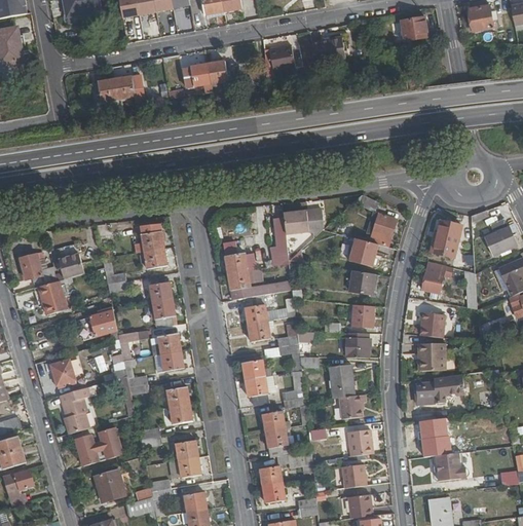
[(0,17),(27,12),(24,0),(0,0),(0,17)]
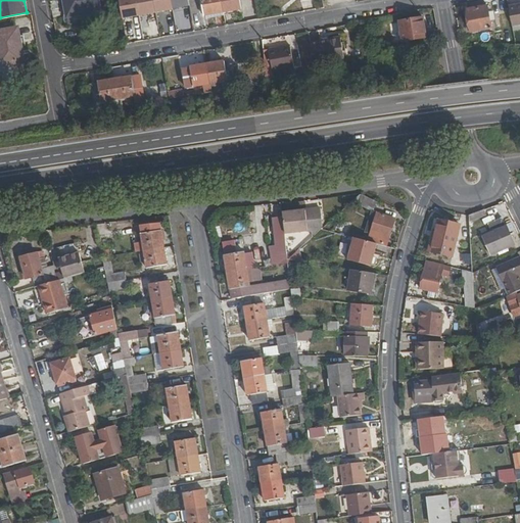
[(98,0),(62,0),(65,15),(90,10),(100,8),(98,0)]
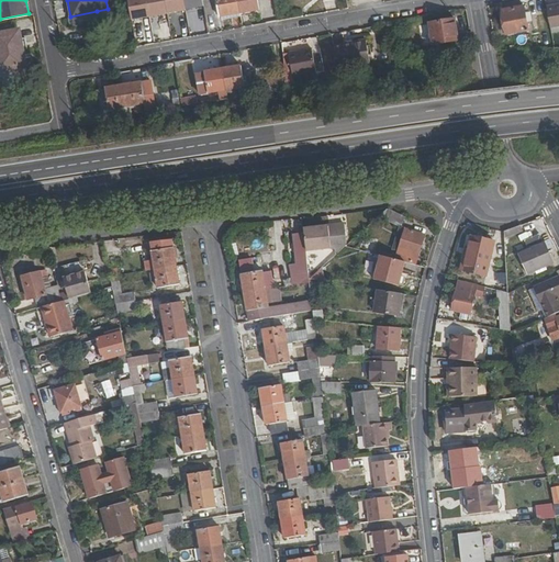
[(143,0),(125,0),(129,20),(146,17),(143,0)]
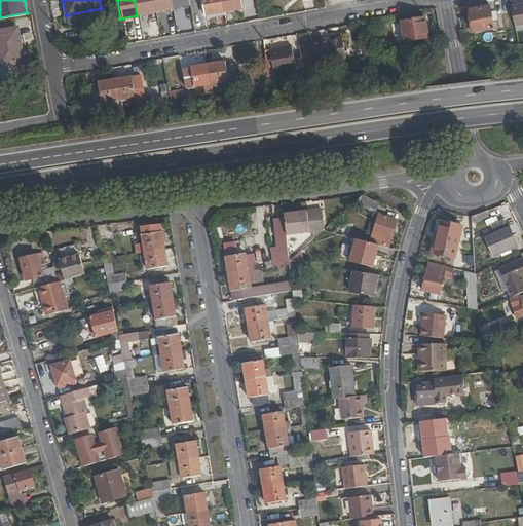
[(151,0),(134,0),(137,15),(154,12),(151,0)]
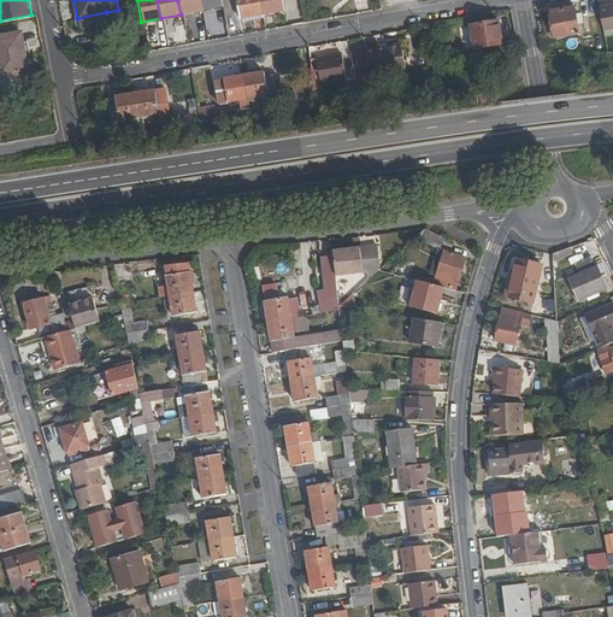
[(199,0),(177,0),(181,15),(201,11),(199,0)]
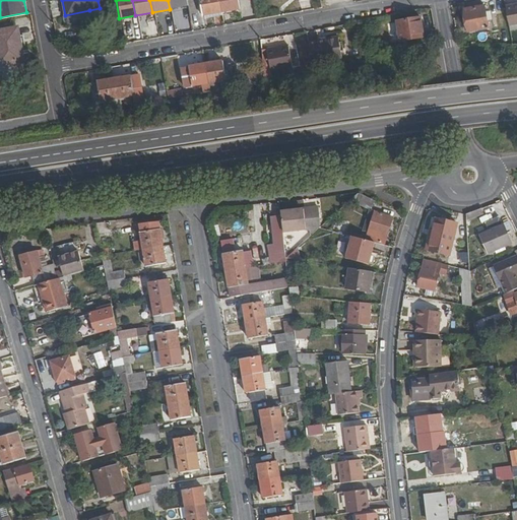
[(183,0),(168,0),(170,9),(185,6),(183,0)]
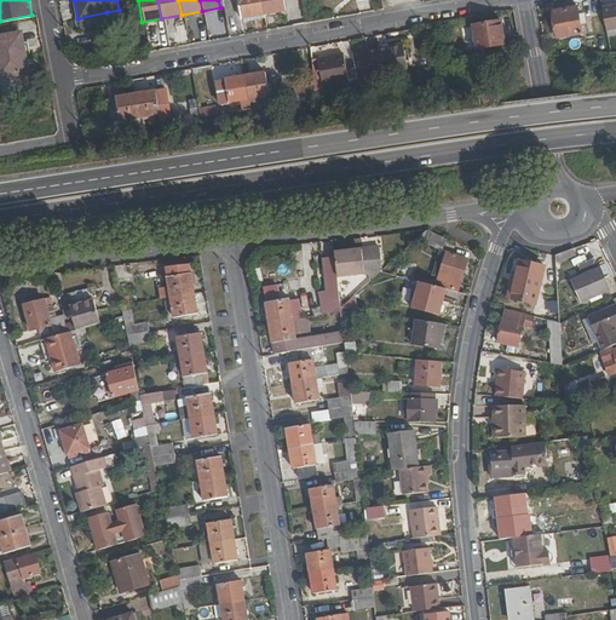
[(230,0),(222,0),(224,13),(234,12),(230,0)]
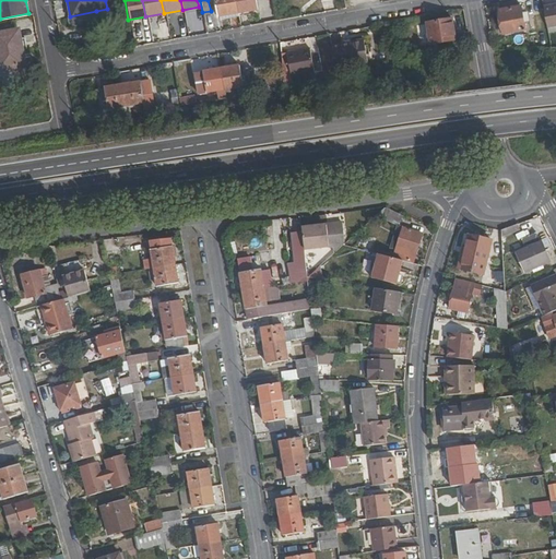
[(255,0),(213,0),(216,14),(257,8),(255,0)]
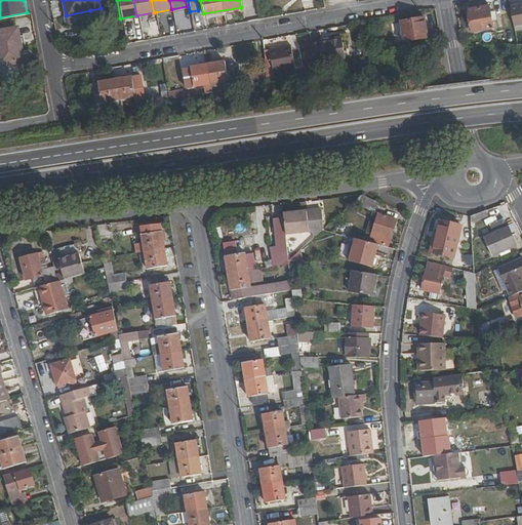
[(521,0),(509,3),(512,24),(521,22),(521,0)]
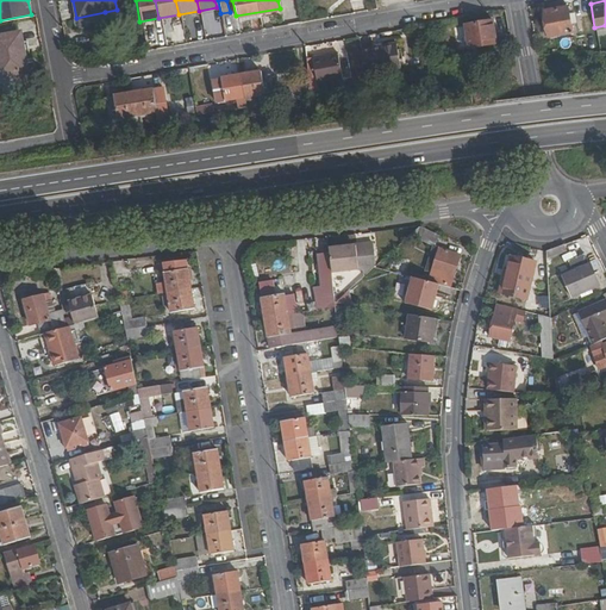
[(568,4),(544,8),(549,33),(573,29),(568,4)]
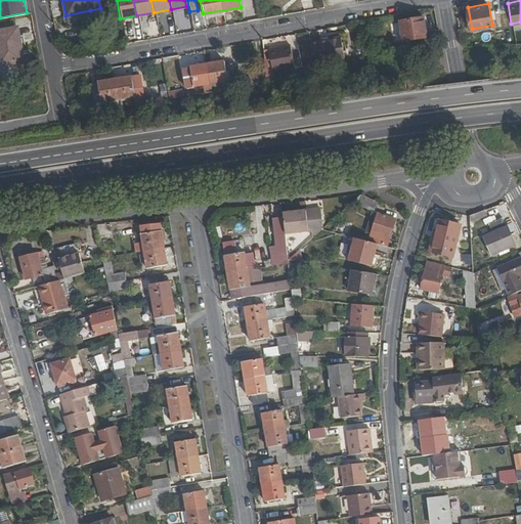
[(183,8),(171,10),(174,29),(186,27),(183,8)]
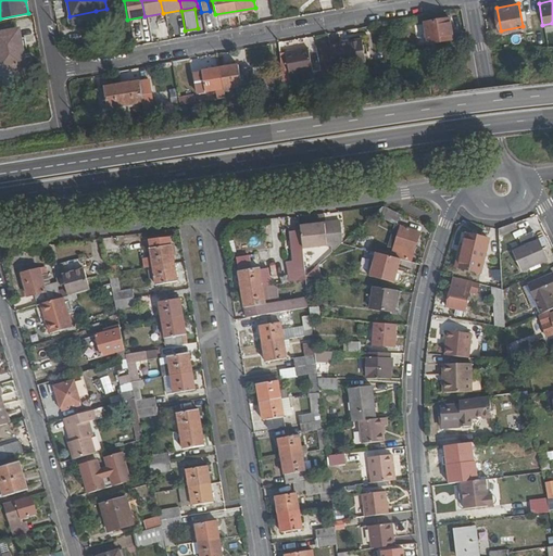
[(450,16),(425,21),(429,42),(453,38),(450,16)]
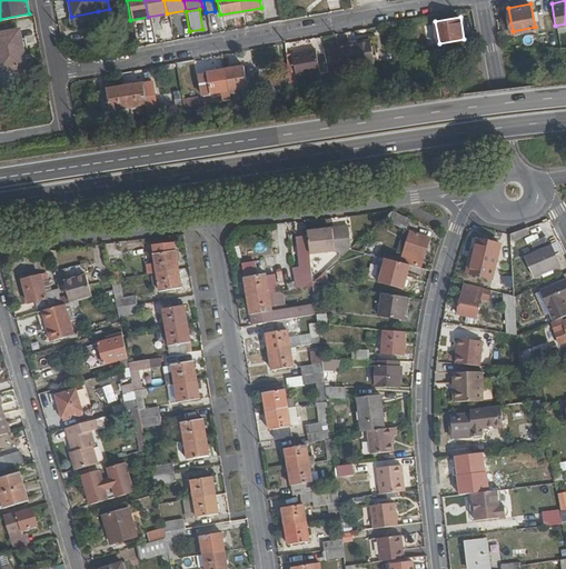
[(6,31),(0,32),(0,69),(23,63),(20,49),(19,38),(17,30),(6,32),(6,31)]
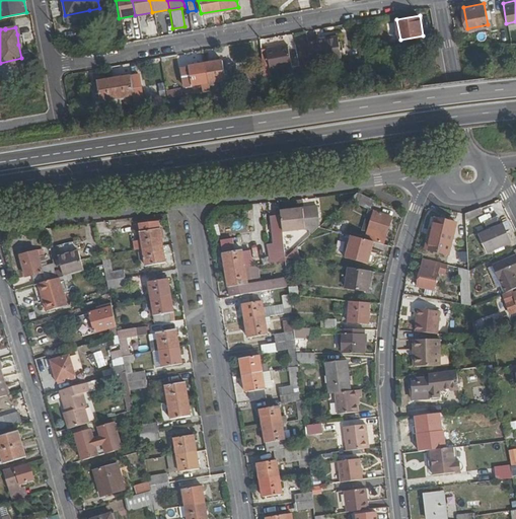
[(322,39),(307,42),(310,61),(341,56),(338,34),(322,38),(322,39)]
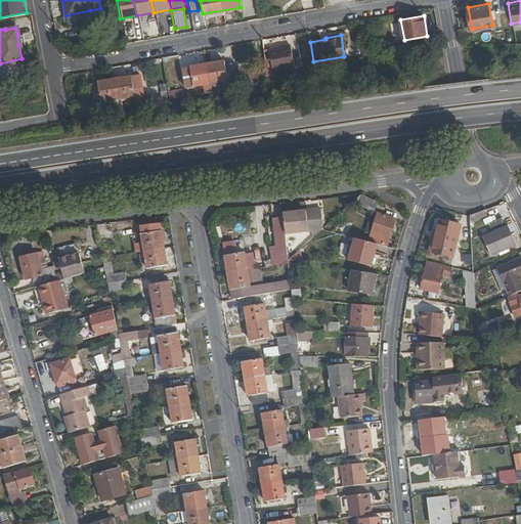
[(290,45),(267,49),(272,72),(294,67),(290,45)]
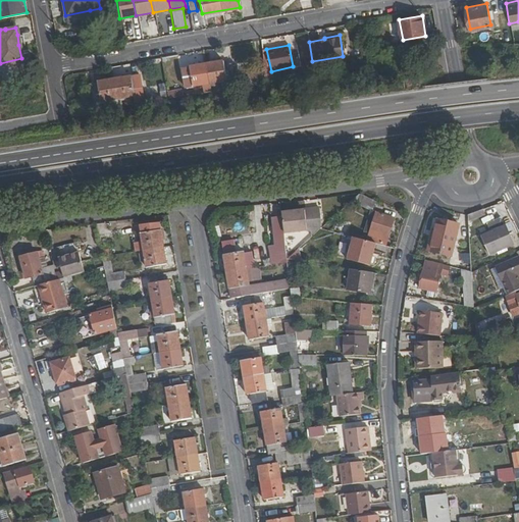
[(188,66),(179,68),(184,87),(234,77),(230,61),(222,62),(221,59),(188,65),(188,66)]
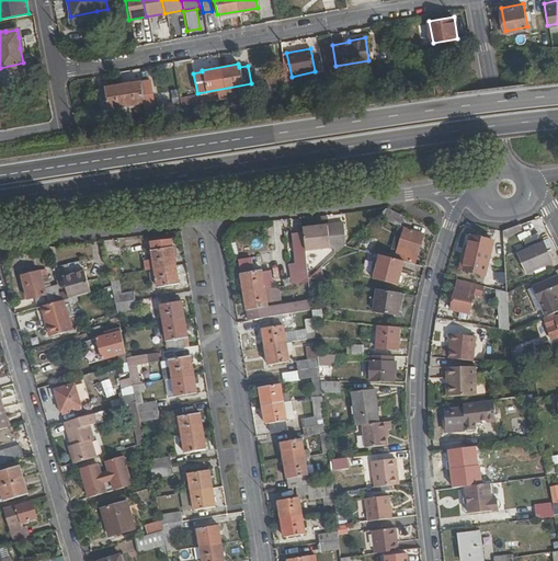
[(103,89),(94,91),(98,111),(151,101),(148,81),(139,83),(138,82),(103,88),(103,89)]
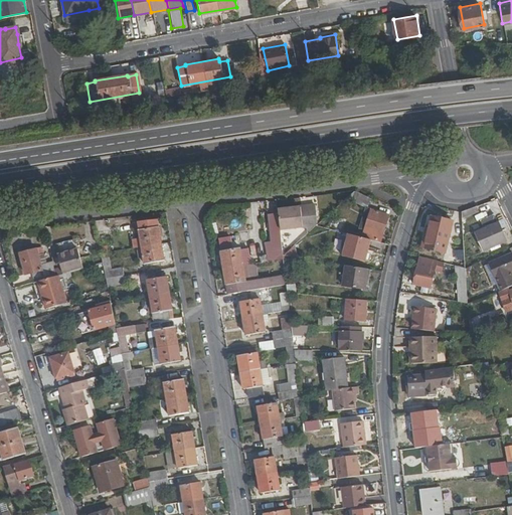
[(366,204),(368,196),(352,191),(350,200),(366,204)]
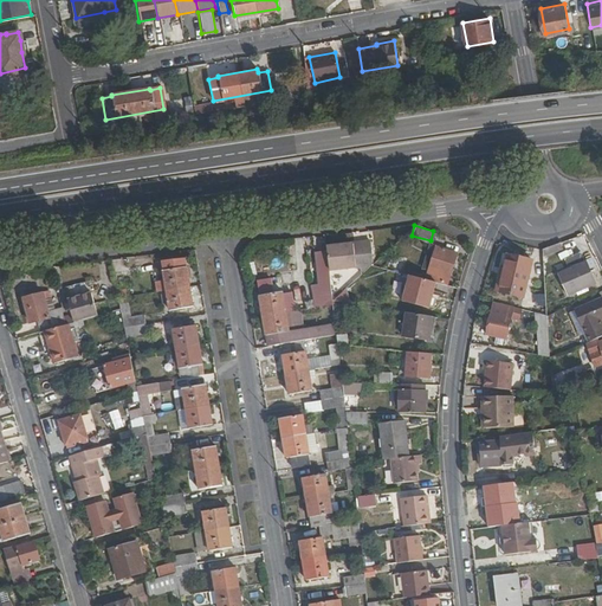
[(325,246),(325,250),(315,251),(321,297),(314,298),(315,305),(332,303),(331,300),(328,266),(340,265),(340,268),(355,266),(353,258),(357,258),(360,266),(358,268),(360,274),(370,264),(367,240),(351,243),(325,246)]
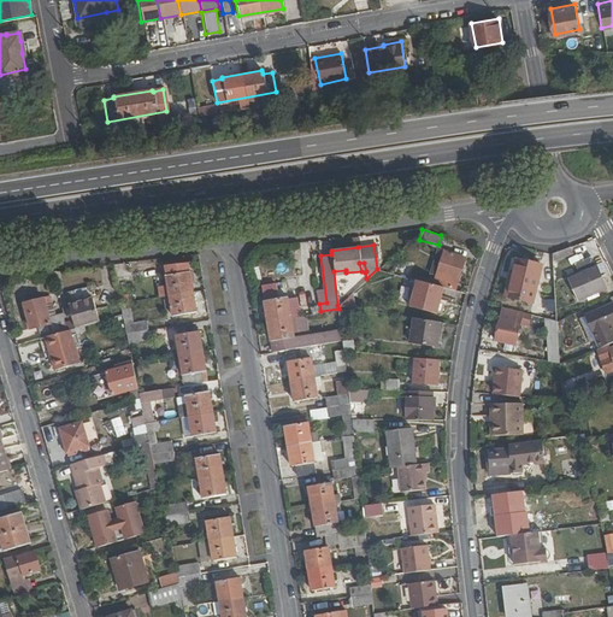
[(570,246),(558,251),(559,257),(571,252),(570,246)]
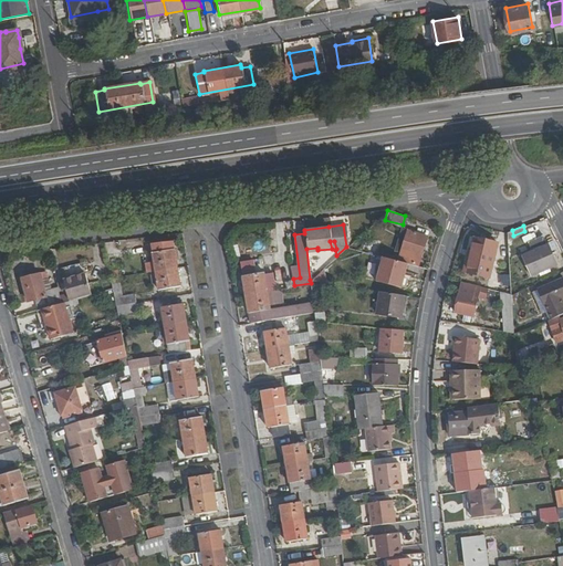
[(425,237),(405,231),(396,262),(406,264),(416,268),(425,237)]
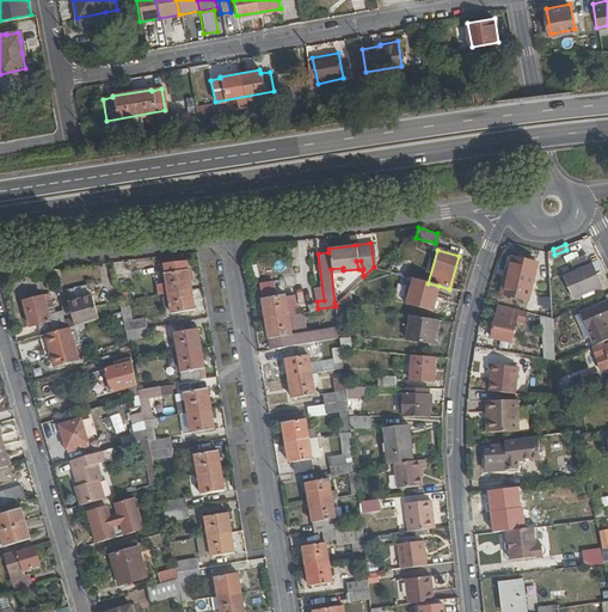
[(535,262),(510,255),(505,275),(502,274),(497,292),(524,299),(535,262)]
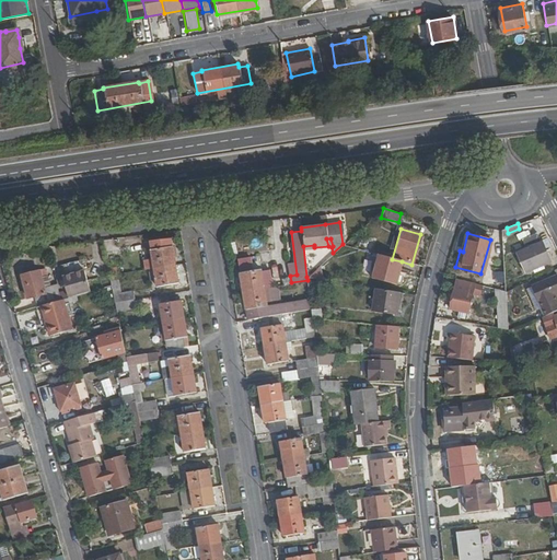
[(548,260),(536,233),(521,240),(524,248),(515,252),(524,271),(541,264),(548,260)]
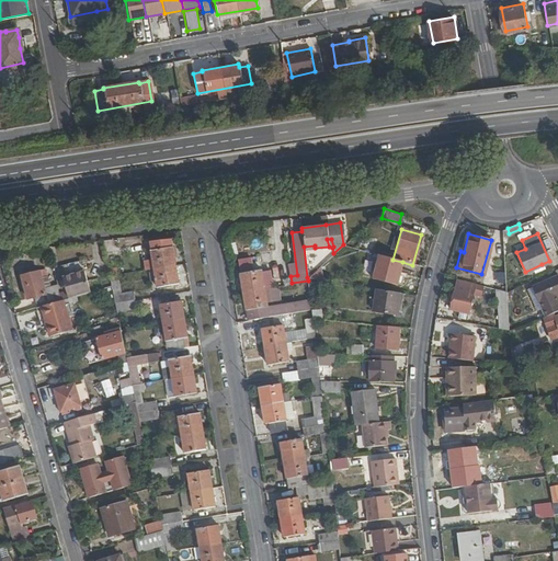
[(171,245),(151,249),(158,285),(178,282),(171,245)]
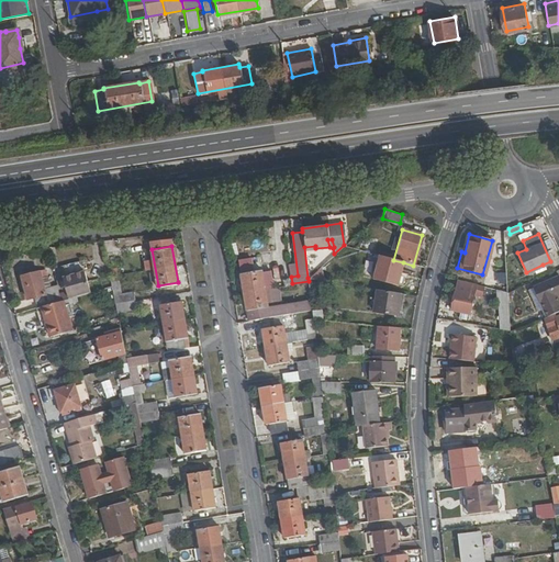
[(115,310),(116,311),(136,306),(133,290),(120,292),(113,253),(104,255),(111,283),(111,284),(115,310)]
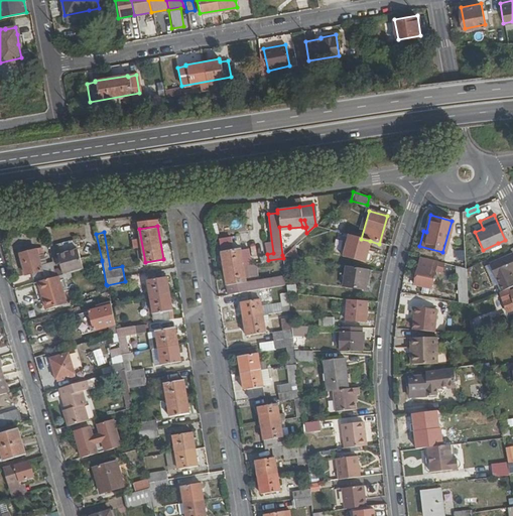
[(365,263),(370,241),(361,239),(346,235),(340,257),(365,263)]
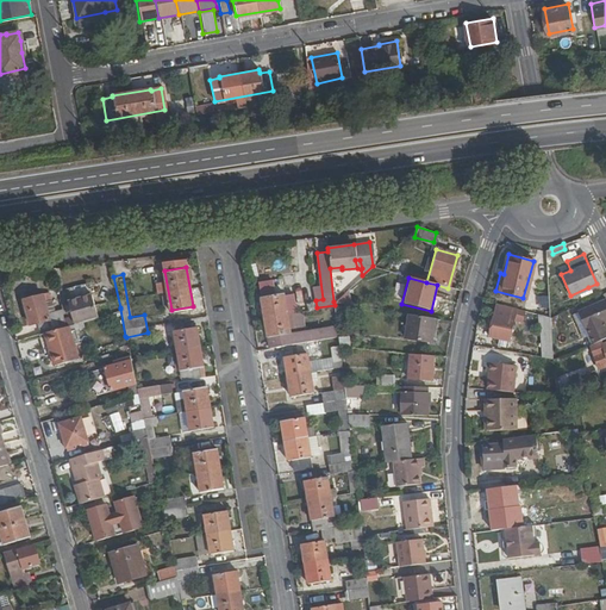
[(305,281),(295,284),(298,296),(307,293),(305,281)]
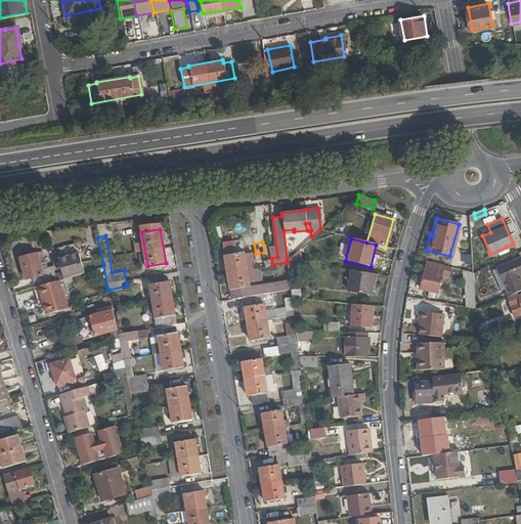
[(134,244),(138,262),(145,260),(142,243),(134,244)]
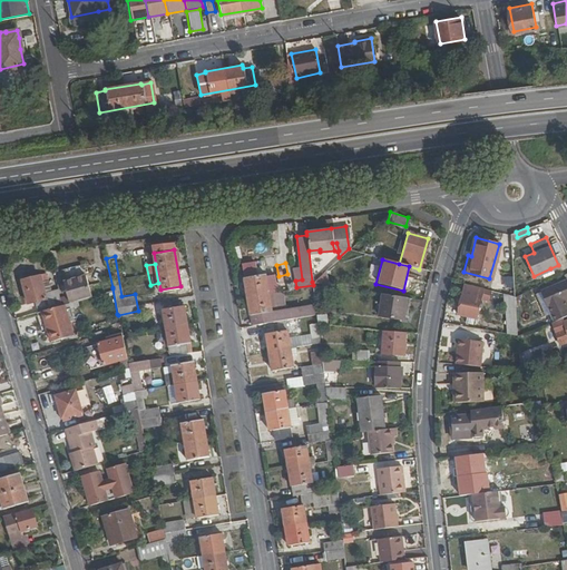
[(64,302),(60,303),(58,288),(50,290),(45,272),(31,275),(20,278),(27,302),(33,300),(36,311),(41,308),(49,340),(59,337),(60,337),(72,334),(64,302)]
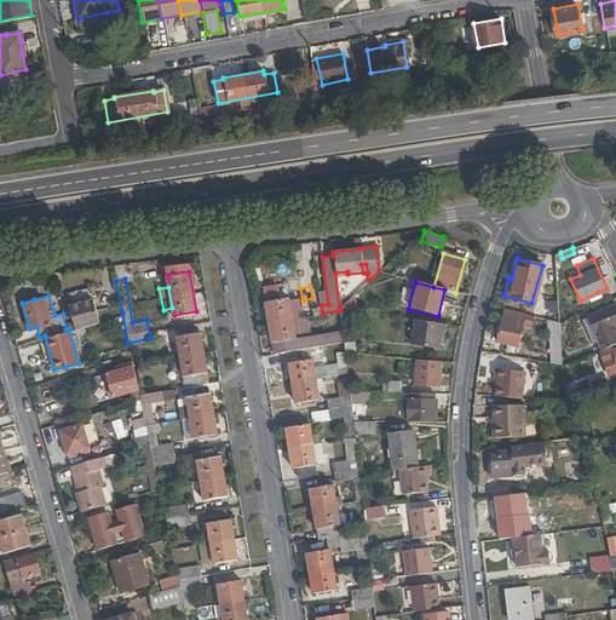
[(68,303),(75,327),(98,320),(91,297),(68,303)]
